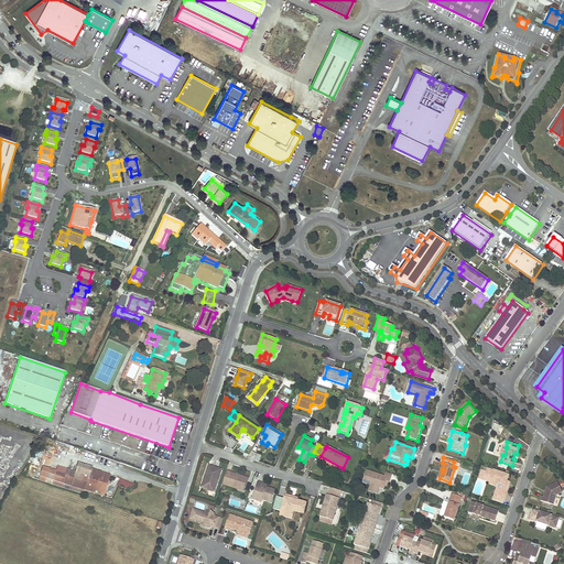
[(217,468),(208,465),(201,488),(214,492),(221,469),(217,468)]
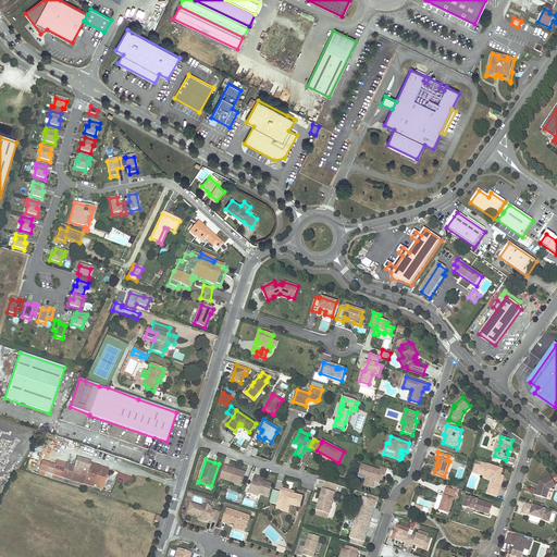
[(64,469),(54,466),(52,475),(84,484),(102,490),(104,482),(106,481),(108,479),(106,475),(107,474),(108,470),(76,460),(74,467),(66,463),(64,469)]
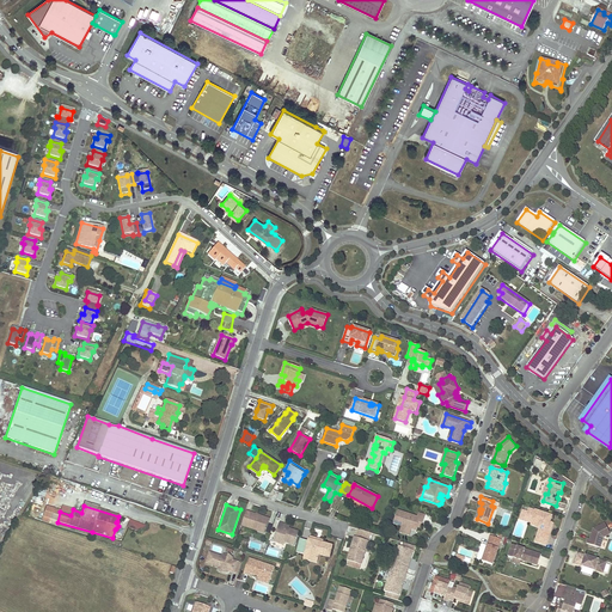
[(527,519),(545,525),(543,530),(540,528),(537,542),(548,545),(554,526),(550,525),(551,522),(552,516),(531,508),(530,512),(527,519)]
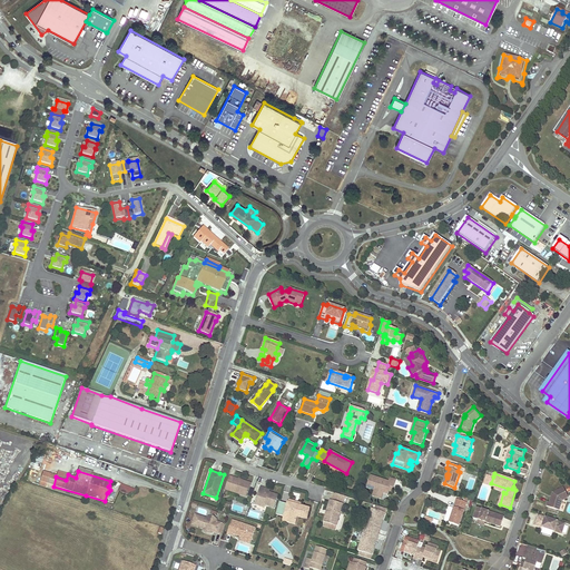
[(374,492),(383,494),(383,493),(389,494),(390,491),(390,489),(387,489),(389,485),(394,488),(395,483),(389,481),(371,474),(366,488),(375,490),(374,492)]
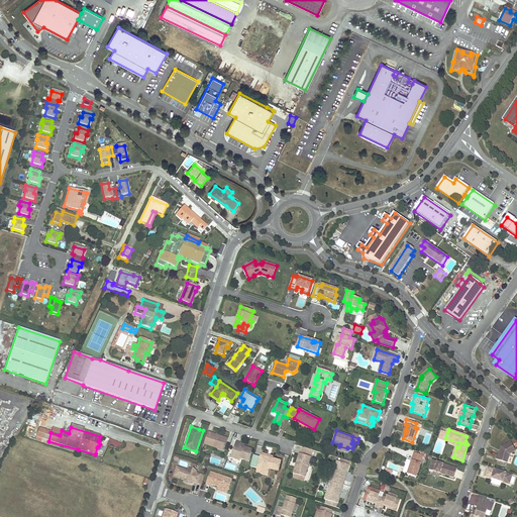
[(447,432),(442,431),(440,438),(450,441),(449,443),(455,445),(454,446),(456,446),(458,447),(460,443),(445,438),(447,432)]
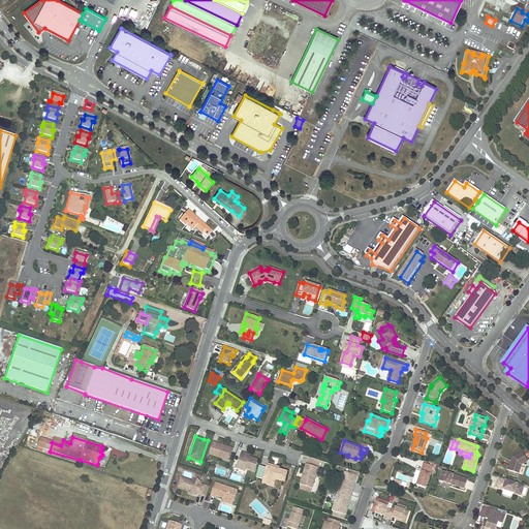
[(213,442),(209,455),(227,461),(231,448),(213,442)]
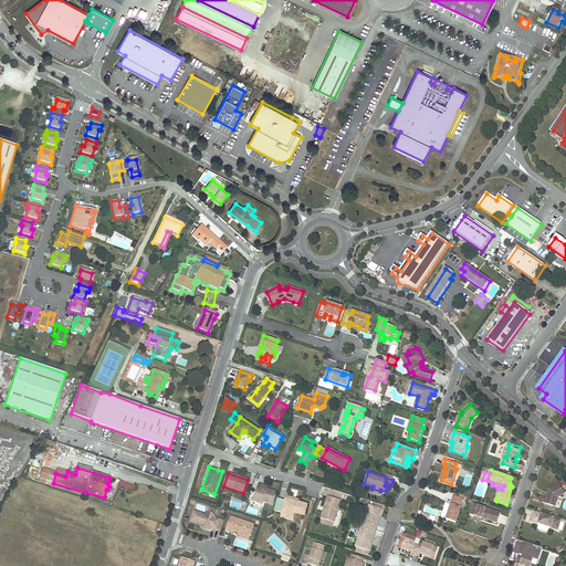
[(53,483),(48,481),(46,485),(84,496),(85,492),(53,483)]
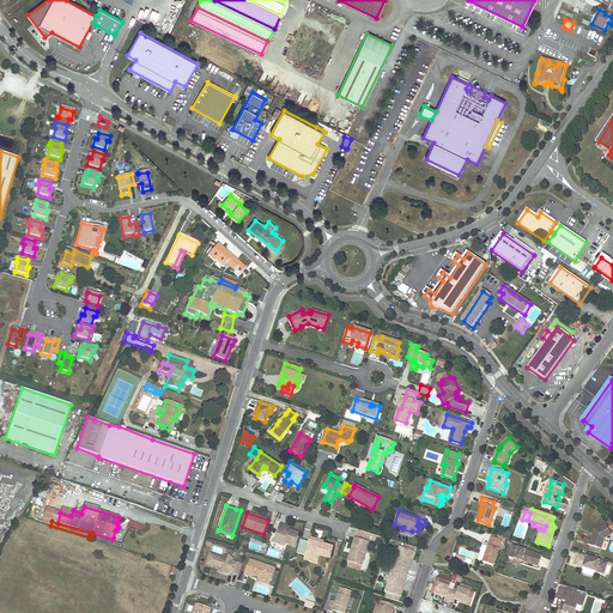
[(146,527),(131,521),(128,528),(139,532),(146,527)]
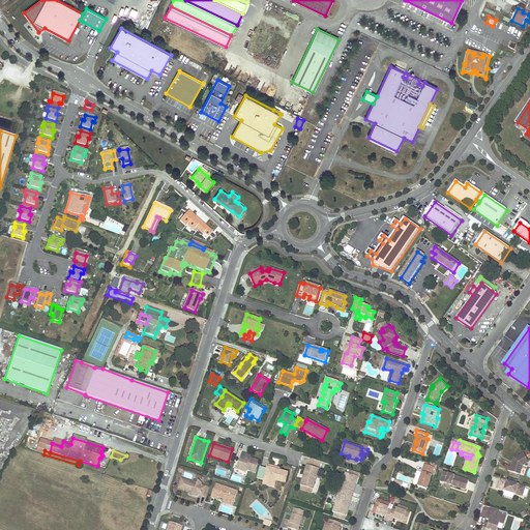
[(241,452),(236,469),(244,471),(245,469),(254,472),(258,460),(249,458),(246,457),(246,454),(241,452)]
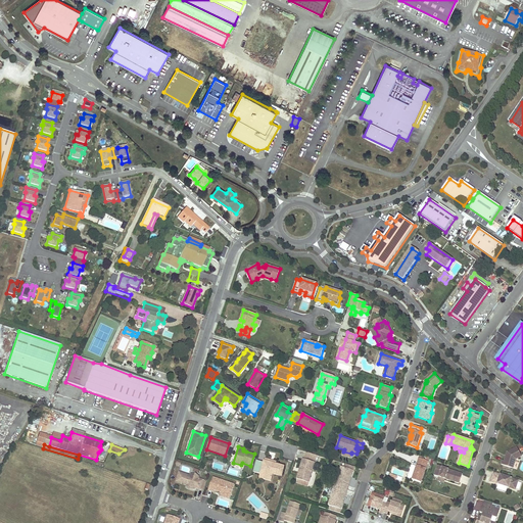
[(522,457),(518,447),(508,452),(507,455),(509,456),(508,457),(507,457),(506,461),(504,460),(503,465),(514,468),(517,460),(522,457)]
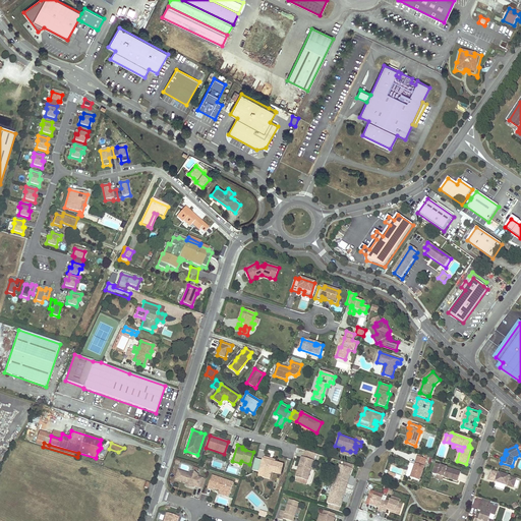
[(418,457),(411,477),(420,481),(427,460),(418,457)]
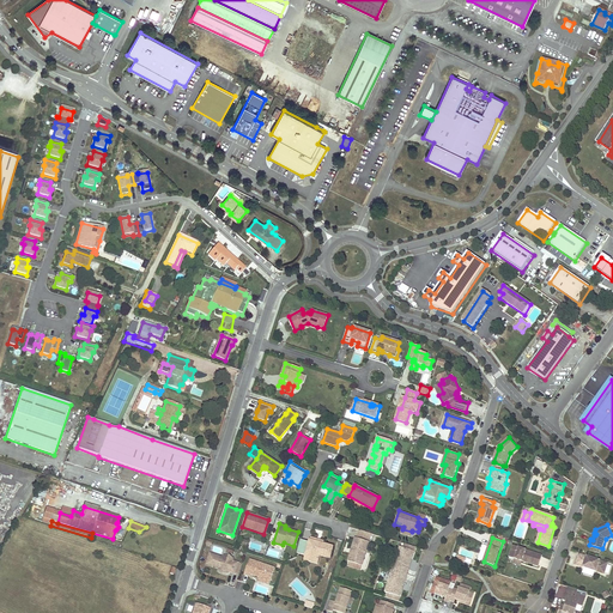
[(356,539),(352,551),(353,551),(352,554),(351,554),(347,562),(350,563),(362,566),(365,556),(369,544),(356,539)]
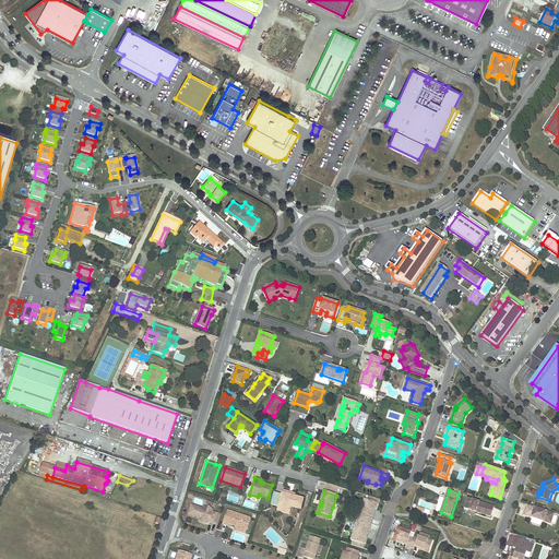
[(277,510),(289,513),(292,507),(301,509),(305,499),(295,496),(283,492),(282,495),(274,492),(271,504),(278,507),(277,510)]
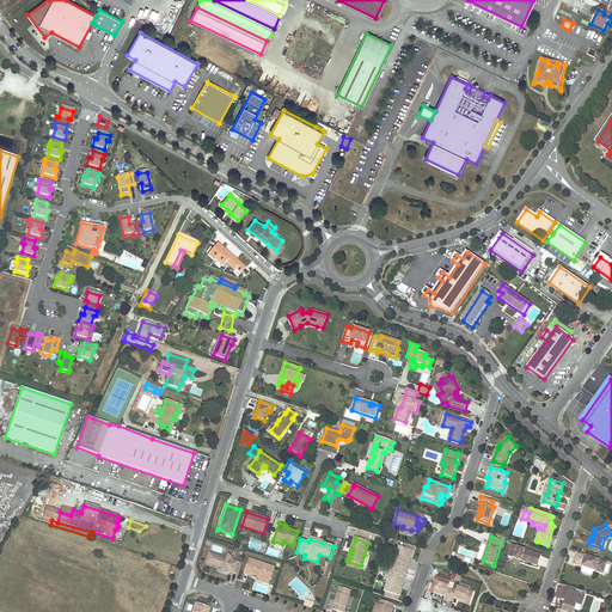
[(542,555),(513,545),(509,556),(514,558),(521,561),(538,565),(542,555)]
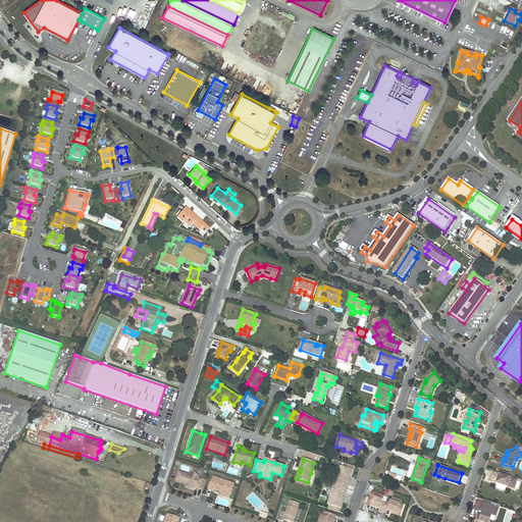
[(334,485),(346,488),(347,484),(348,484),(350,479),(349,478),(350,476),(351,476),(353,470),(343,466),(341,466),(334,485)]
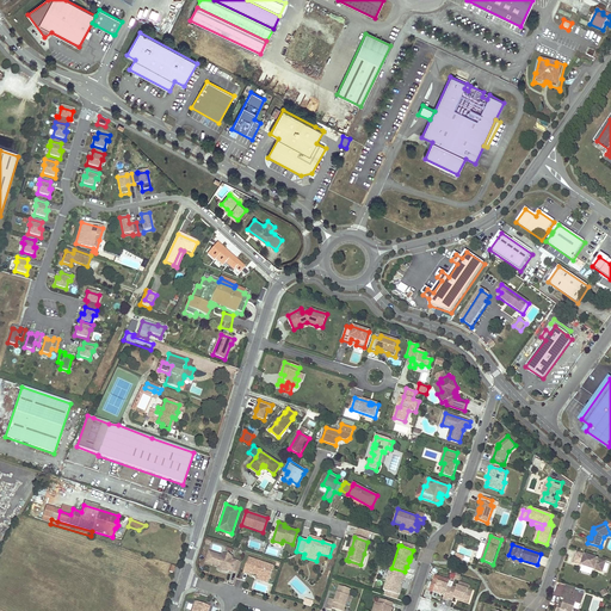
[(606,562),(578,551),(574,562),(603,572),(606,562)]
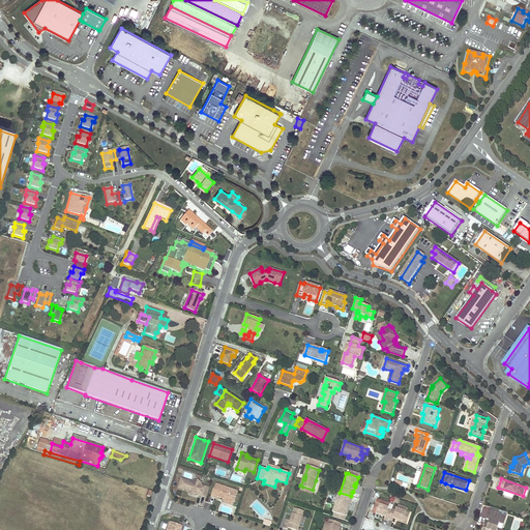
[(193,482),(181,479),(178,489),(189,492),(188,494),(189,494),(192,496),(193,497),(196,496),(197,497),(198,495),(203,497),(206,487),(201,486),(201,483),(200,483),(198,481),(197,481),(194,481),(193,480),(193,482)]
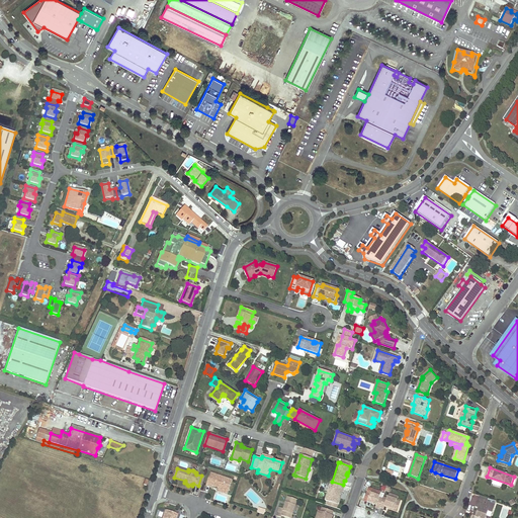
[(232,480),(210,472),(206,486),(210,487),(211,486),(218,488),(218,486),(220,487),(220,489),(229,492),(232,480)]
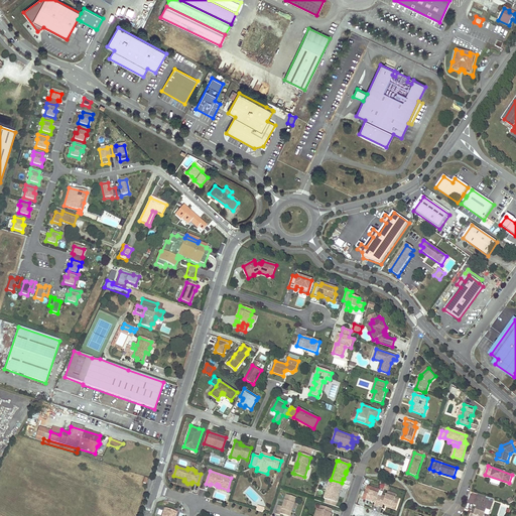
[(341,487),(342,483),(331,480),(325,498),(327,499),(337,502),(339,495),(338,495),(339,493),(340,493),(342,487),(341,487)]
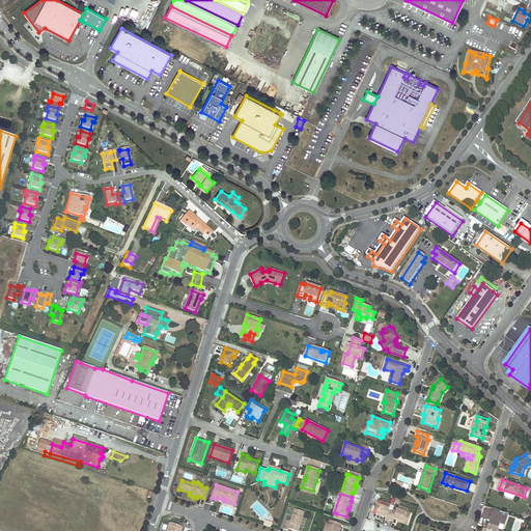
[(390,508),(381,505),(378,514),(387,518),(386,520),(390,522),(390,520),(393,511),(389,510),(390,508)]
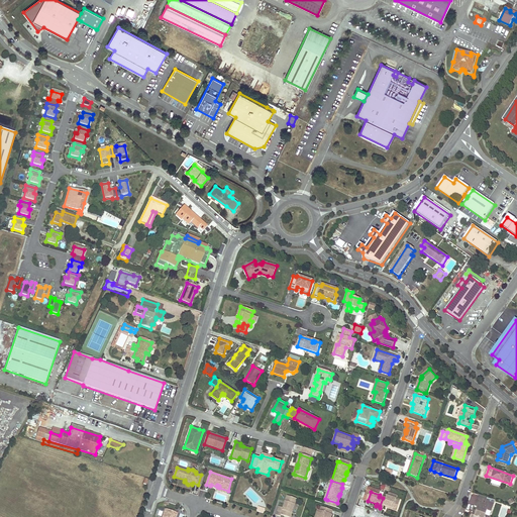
[(291,516),(297,499),(287,495),(283,507),(279,506),(277,515),(281,516),(281,515),(288,516),(291,516)]
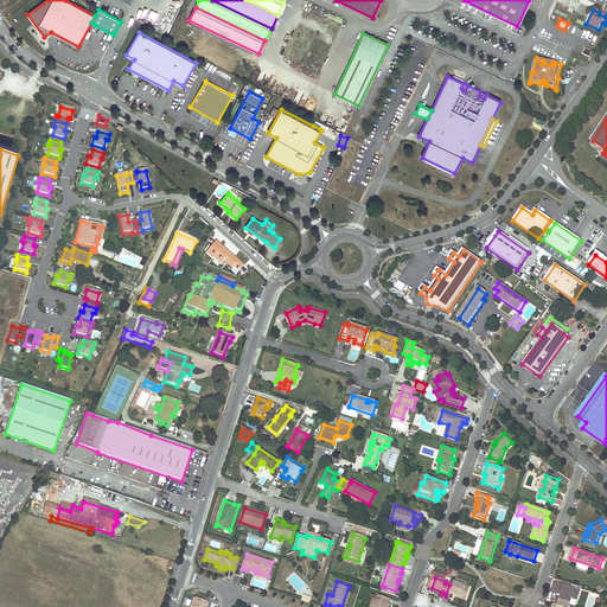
[(562,581),(560,587),(570,590),(572,588),(573,585),(562,581)]
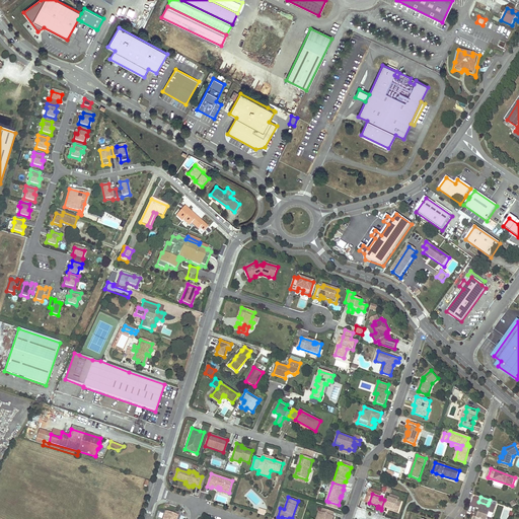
[(384,500),(381,508),(385,510),(386,507),(390,509),(395,510),(395,509),(399,511),(401,503),(398,502),(398,501),(389,498),(388,500),(385,498),(384,500)]
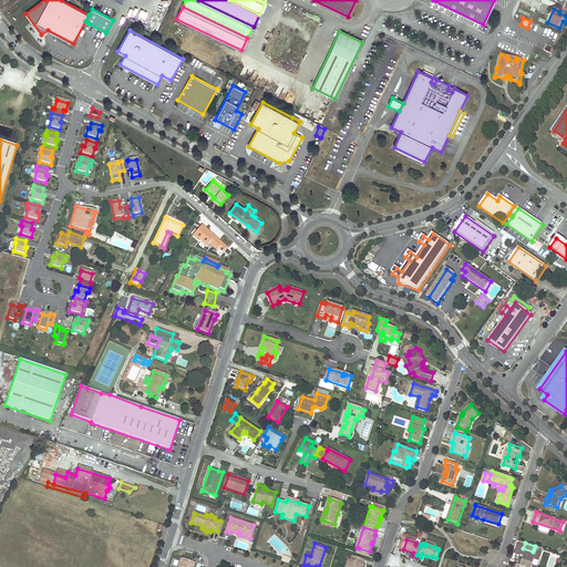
[(533,552),(523,548),(521,555),(524,556),(523,560),(519,559),(516,566),(537,566),(533,566),(535,559),(539,562),(543,553),(534,549),(533,552)]
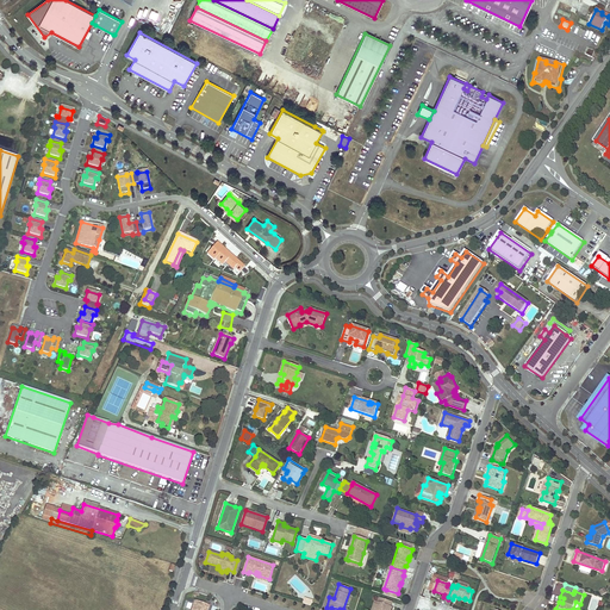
[(381,597),(379,602),(375,609),(391,609),(393,607),(392,605),(393,601),(381,597)]
